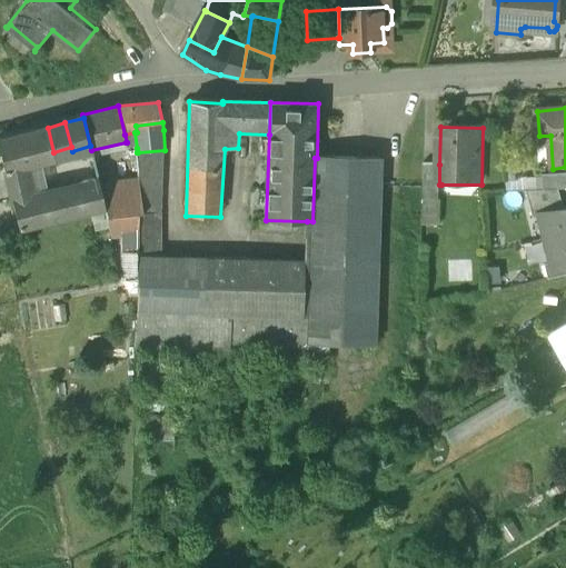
[(48,128),(0,140),(0,145),(7,172),(8,172),(11,188),(29,183),(26,169),(56,162),(53,152),(48,128)]
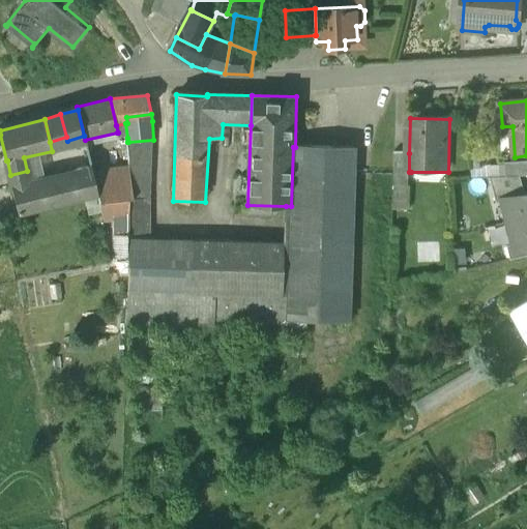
[(125,123),(116,125),(118,133),(117,133),(118,140),(127,138),(125,123)]
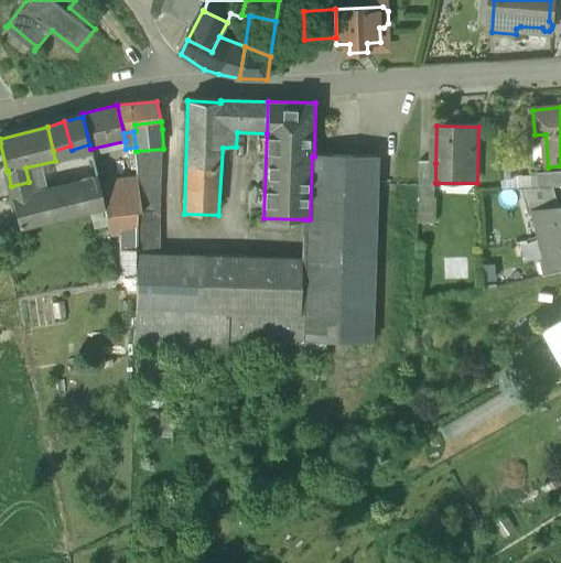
[(89,144),(72,150),(82,184),(14,199),(22,230),(105,208),(106,208),(99,182),(90,149),(89,144)]
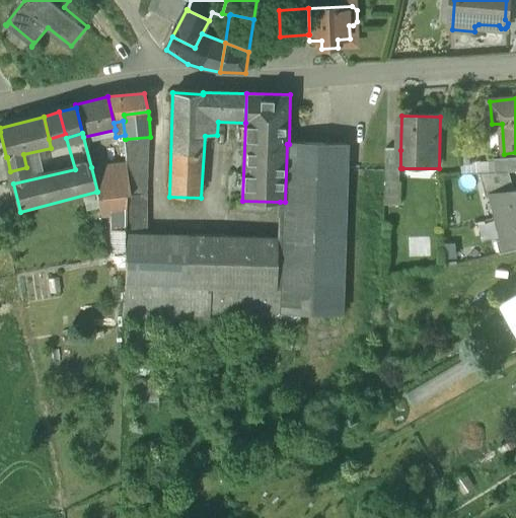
[(148,196),(150,137),(126,139),(128,162),(132,196),(148,196)]
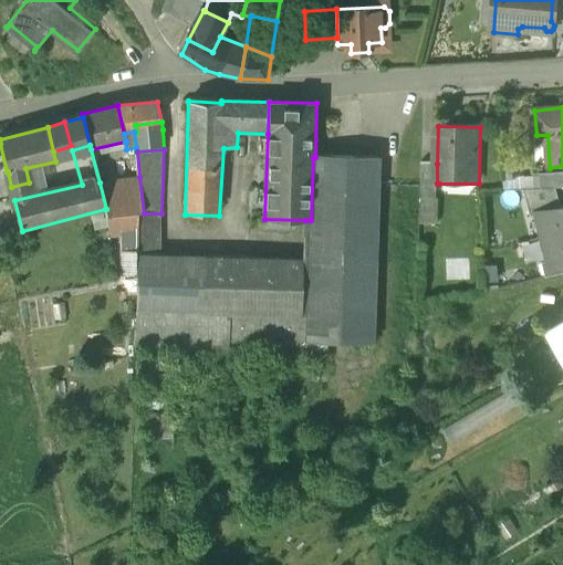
[(304,317),(303,343),(374,343),(379,157),(315,157),(313,157),(311,220),(305,220),(305,259),(304,317)]
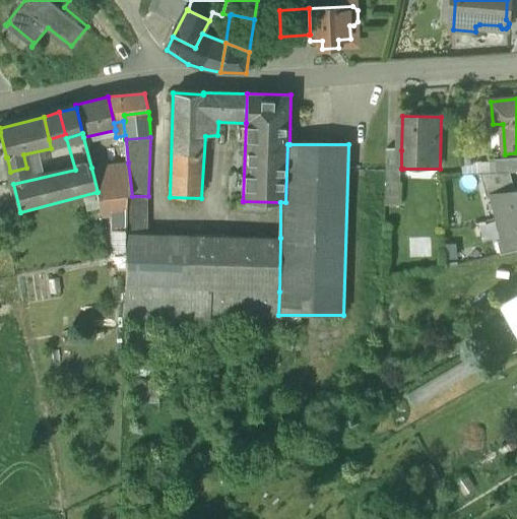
[(401,150),(389,150),(388,184),(402,184),(403,169),(401,169),(401,150)]
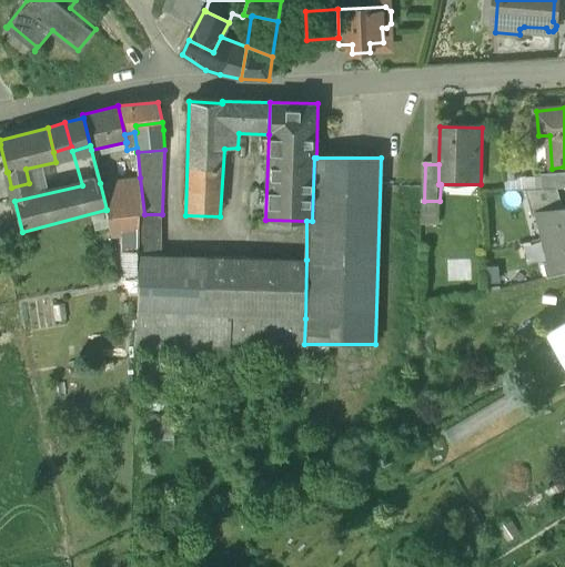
[(564,174),(544,176),(545,191),(561,190),(564,190),(564,174)]
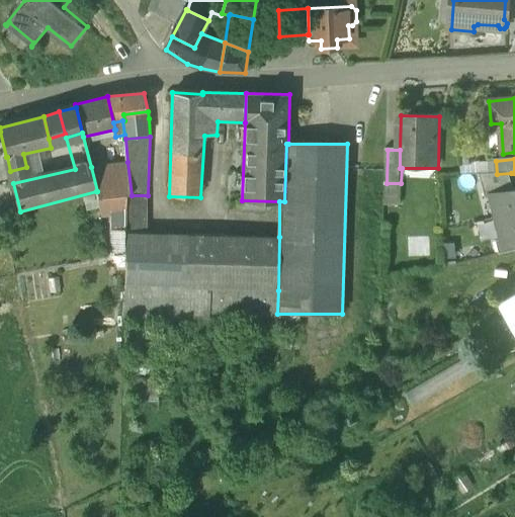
[(132,195),(127,162),(91,167),(97,191),(96,191),(102,218),(111,217),(126,214),(126,195),(132,195)]
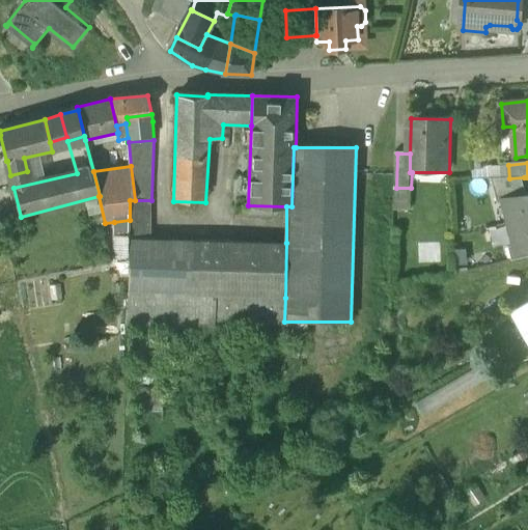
[(509,178),(494,180),(500,204),(505,203),(505,201),(527,196),(527,192),(524,177),(509,178)]
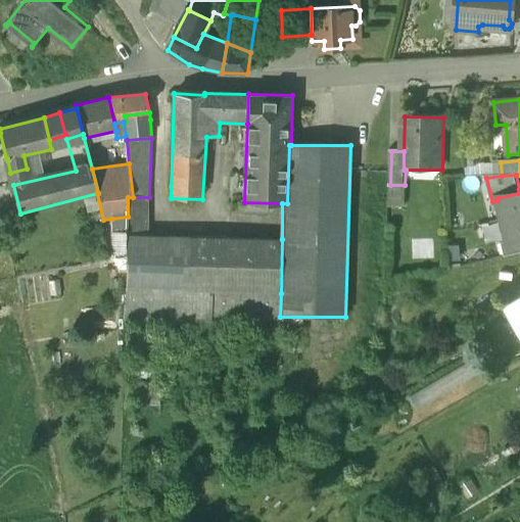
[(519,193),(498,198),(498,200),(509,243),(509,244),(519,241),(519,193)]
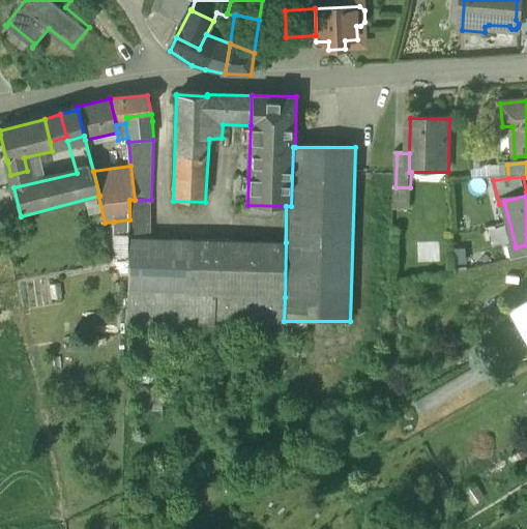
[(135,200),(129,200),(129,219),(128,236),(128,238),(151,239),(151,200),(135,200)]
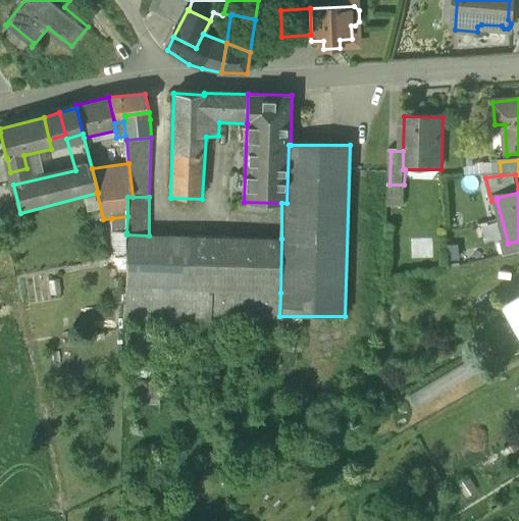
[(112,233),(126,232),(127,216),(112,218),(112,233)]
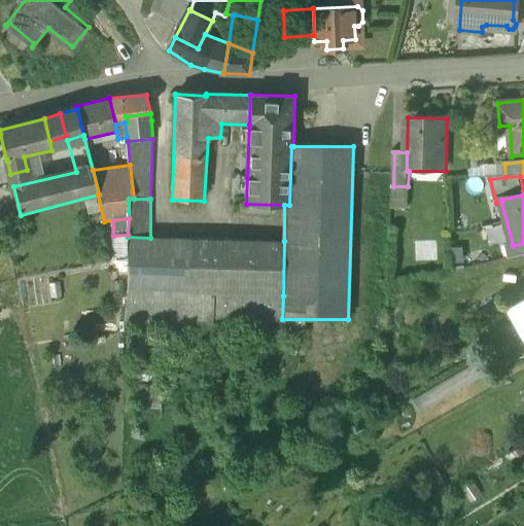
[(150,238),(128,237),(128,246),(128,278),(128,289),(189,291),(189,293),(214,294),(283,295),(284,241),(150,238)]
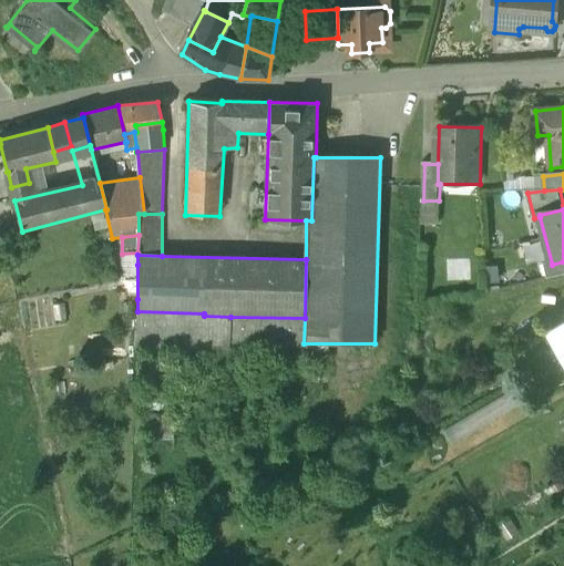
[(563,261),(552,265),(552,264),(545,265),(550,280),(563,277),(563,261)]
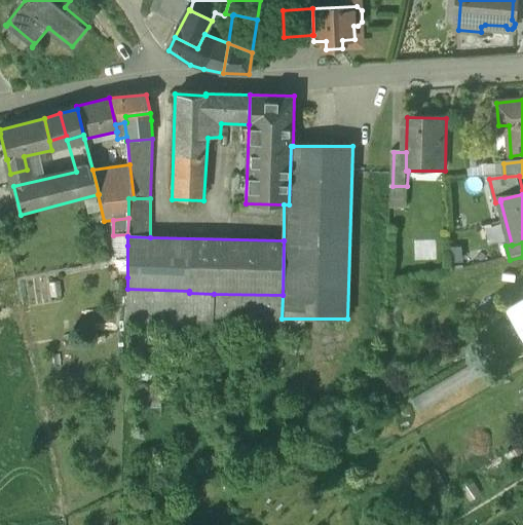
[(127,277),(127,246),(115,247),(116,260),(119,260),(119,277),(127,277)]
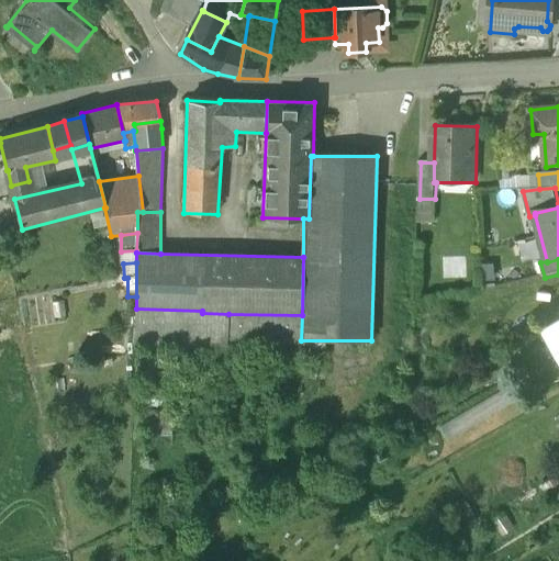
[(202,311),(136,309),(136,345),(228,348),(228,341),(228,314),(202,313),(202,311)]
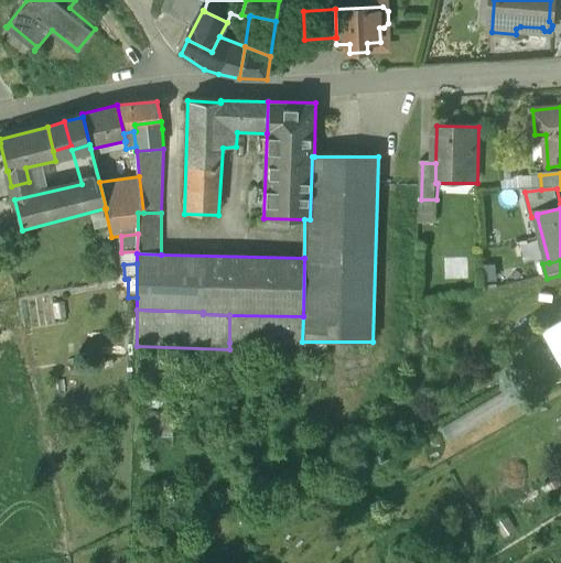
[(229,315),(229,343),(302,345),(302,342),(303,316),(229,315)]
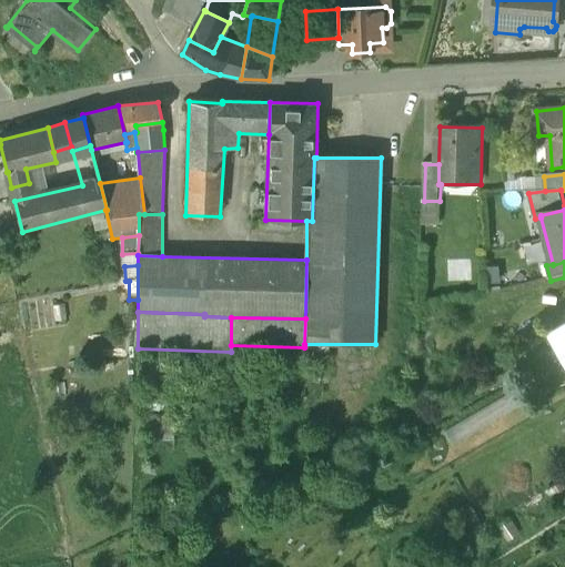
[(564,323),(550,331),(564,360),(564,323)]
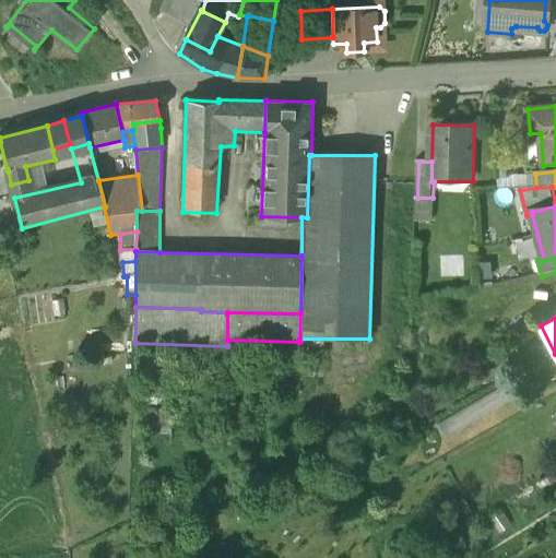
[(446,442),(516,401),(507,388),(438,428),(446,442)]
